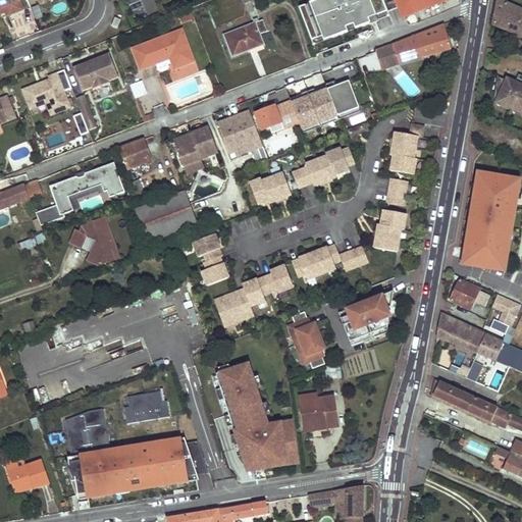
[(7,16),(23,10),(19,0),(0,0),(0,8),(4,7),(6,12),(7,16)]
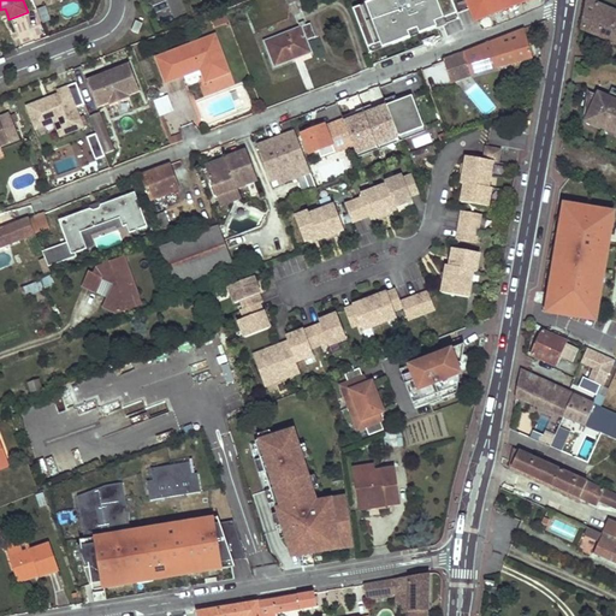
[(414,34),(445,23),(437,0),(357,0),(351,3),(368,49),(414,34)]
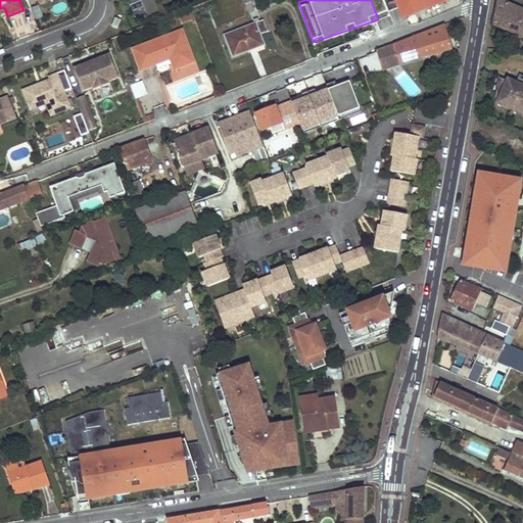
[(394,0),(400,15),(445,0),(394,0)]
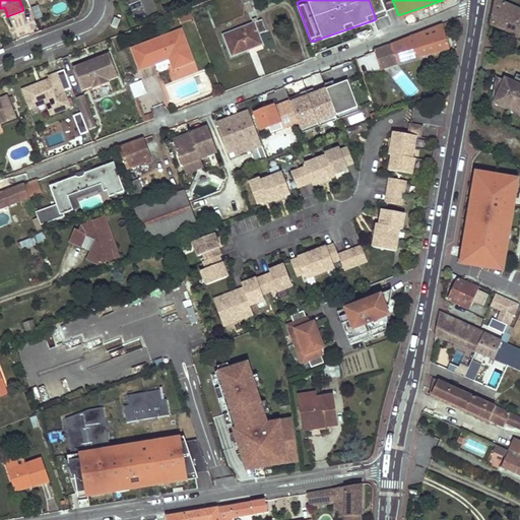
[(519,9),(498,0),(494,0),(491,23),(519,35),(519,9)]
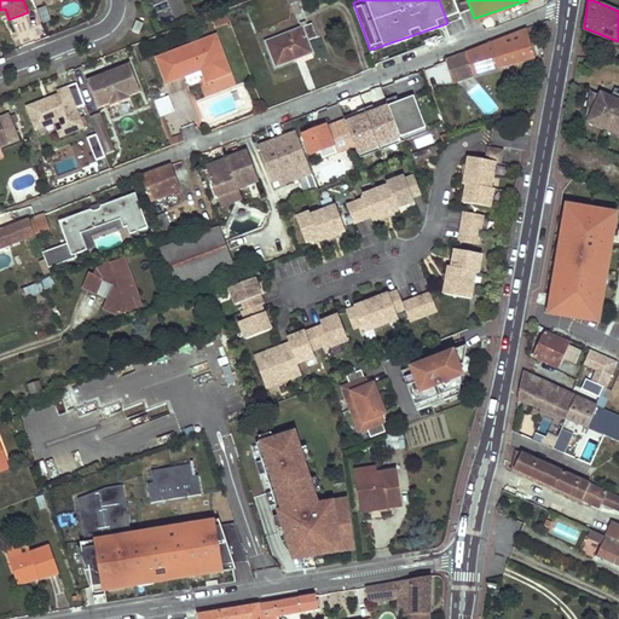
[(45,7),(38,11),(42,24),(51,21),(45,7)]
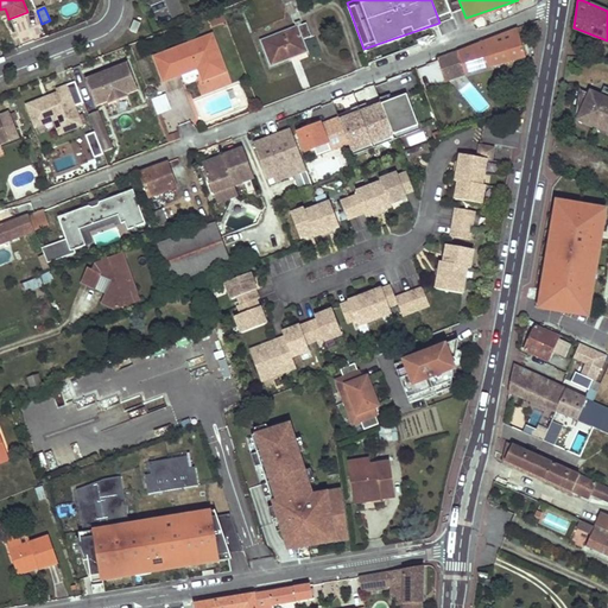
[(221,10),(208,14),(211,26),(226,21),(221,10)]
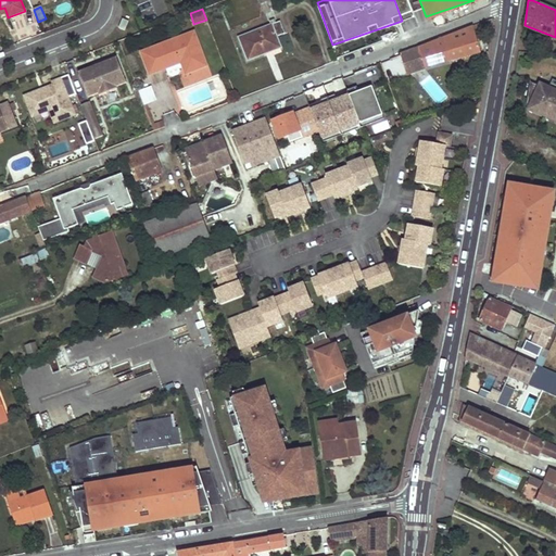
[(123,19),(118,28),(125,30),(128,21),(123,19)]
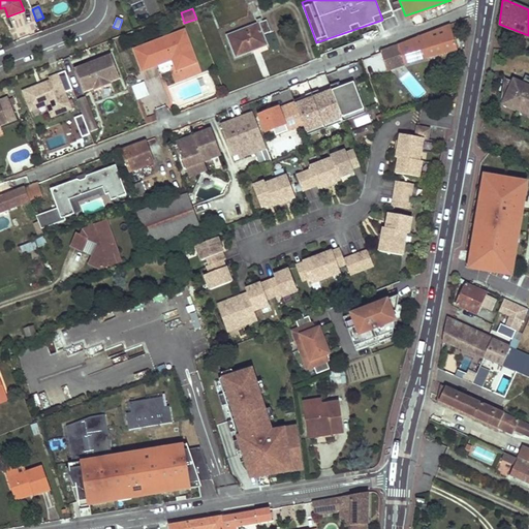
[(469,25),(470,19),(469,18),(399,44),(405,65),(456,51),(448,32),(469,25)]
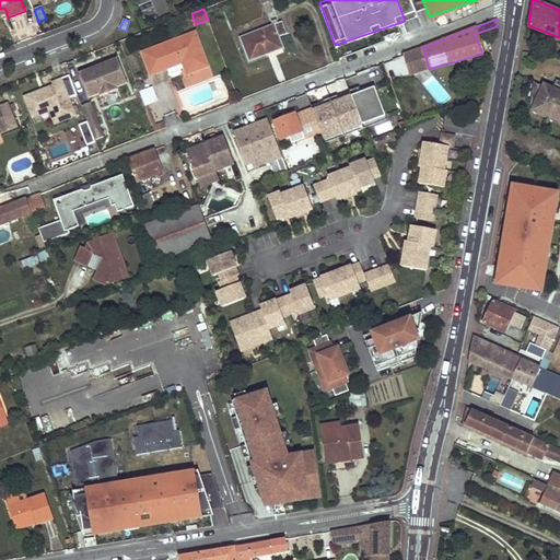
[(241,37),(249,60),(269,54),(268,49),(281,45),(278,36),(287,34),(282,22),(241,37)]
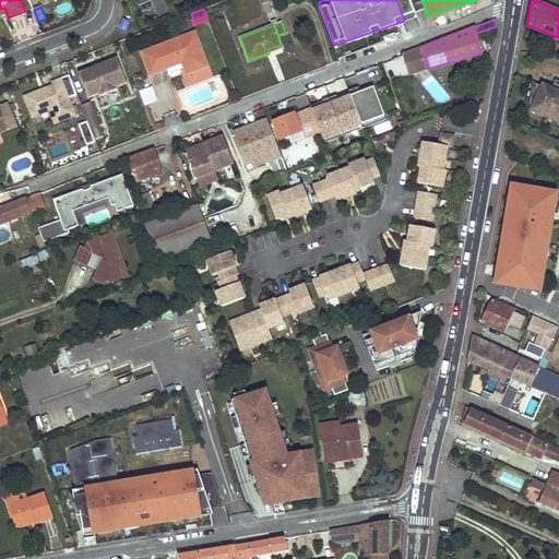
[(195,33),(143,52),(151,74),(180,63),(179,61),(182,59),(185,60),(187,64),(183,66),(187,74),(209,66),(195,33)]
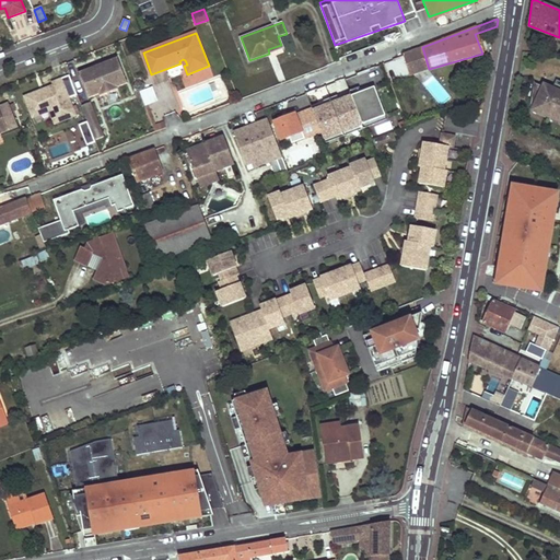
[(422,47),(404,55),(408,76),(422,71),(429,69),(422,47)]
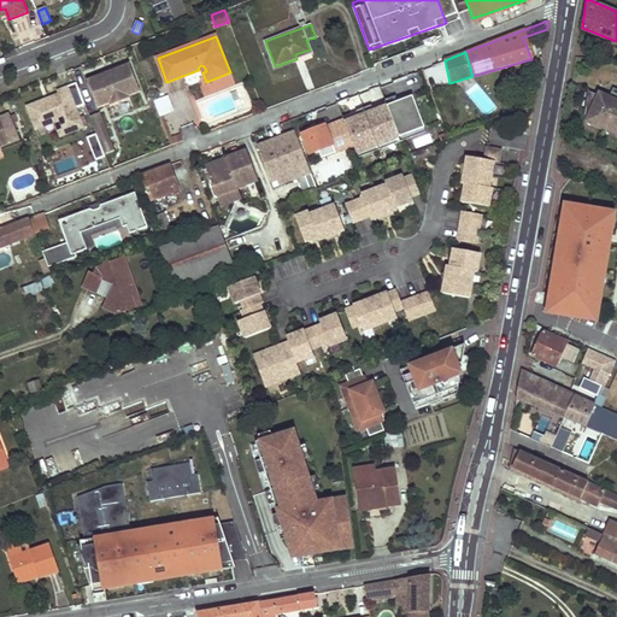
[(140,92),(129,64),(87,80),(99,109),(110,104),(111,107),(130,99),(129,97),(140,92)]
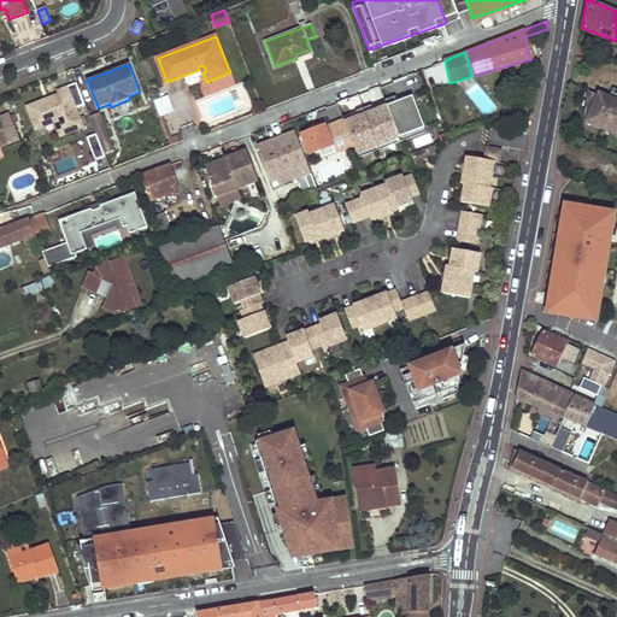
[(46,100),(27,107),(35,125),(51,119),(53,124),(56,123),(60,137),(84,128),(69,87),(58,92),(59,94),(51,98),(51,100),(46,103),(46,100)]
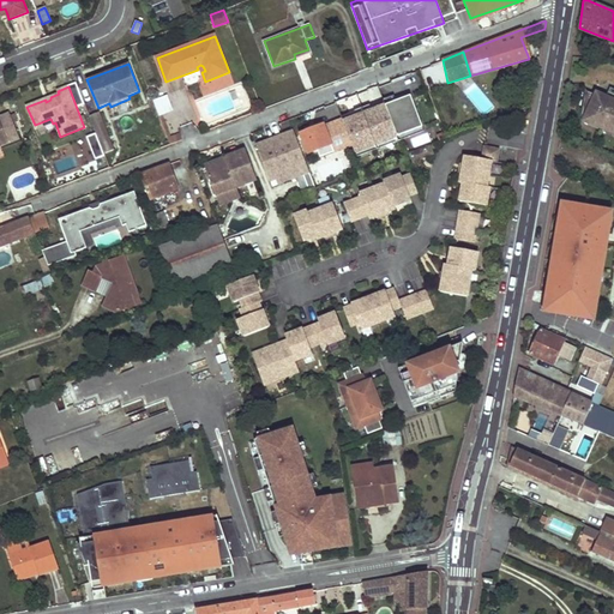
[(613,89),(611,89),(606,100),(585,90),(582,115),(587,118),(599,124),(597,125),(599,125),(611,131),(612,131),(612,130),(613,130),(613,89)]
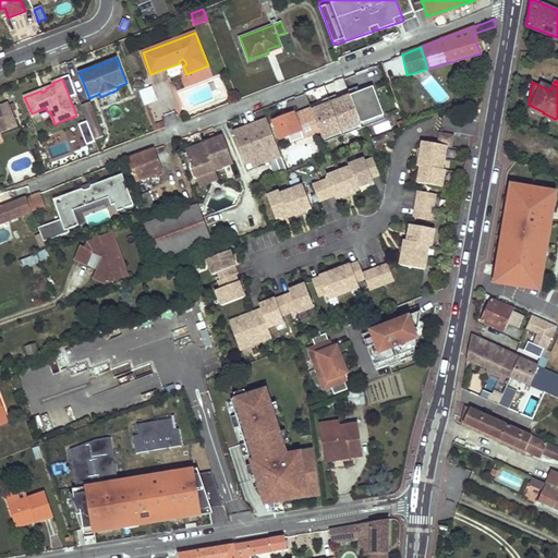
[(138,92),(144,107),(157,102),(153,87),(138,92)]
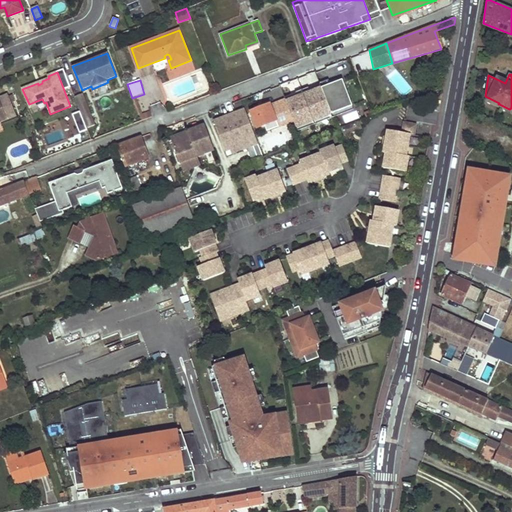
[(0,122),(17,116),(8,94),(0,97),(0,122)]
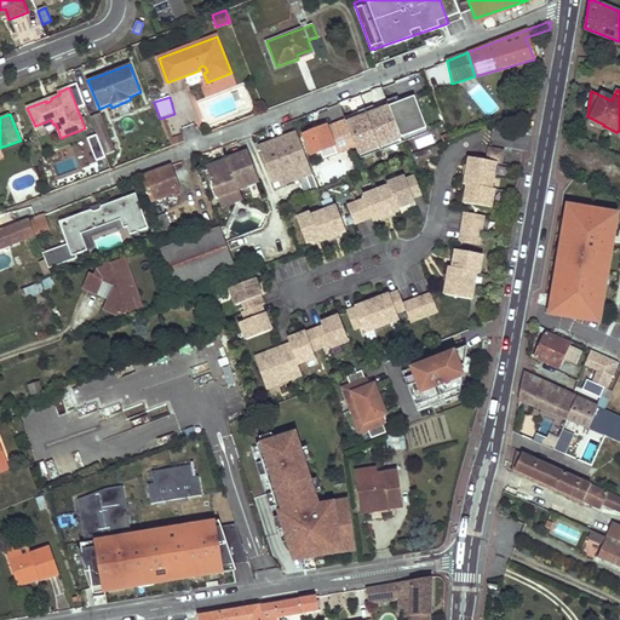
[(101,114),(91,118),(105,156),(116,153),(101,114)]
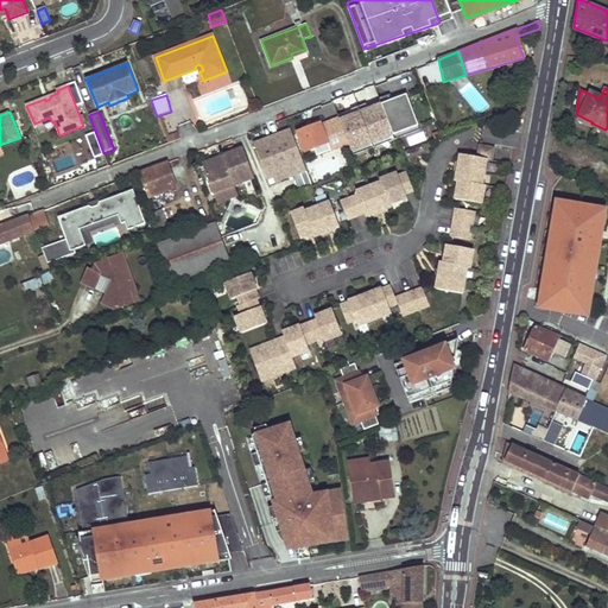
[(162,116),(158,118),(168,143),(179,138),(181,133),(170,138),(162,116)]
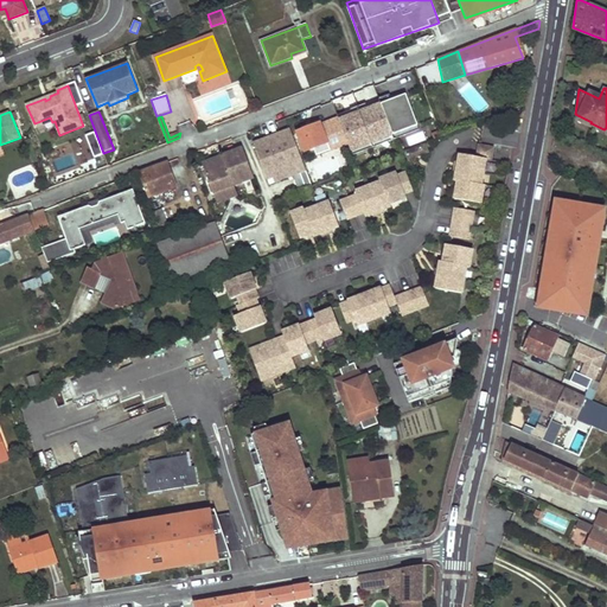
[(592,122),(580,116),(577,122),(590,127),(592,123),(590,123),(592,122)]
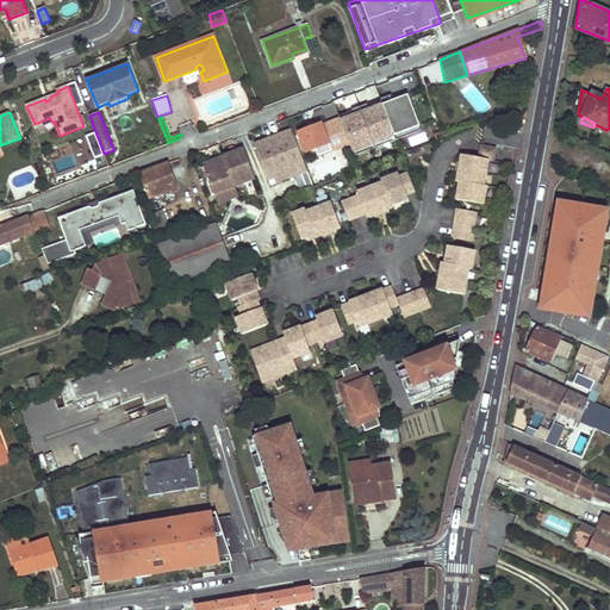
[(50,118),(35,124),(36,130),(53,123),(50,118)]
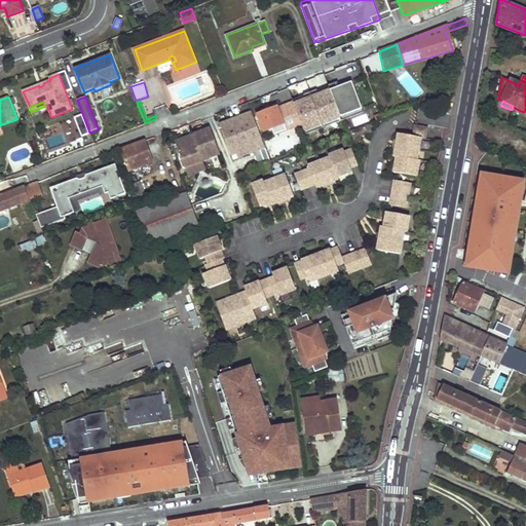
[(288,117),(283,106),(276,109),(275,107),(257,114),(264,130),(284,123),(283,118),(288,117)]
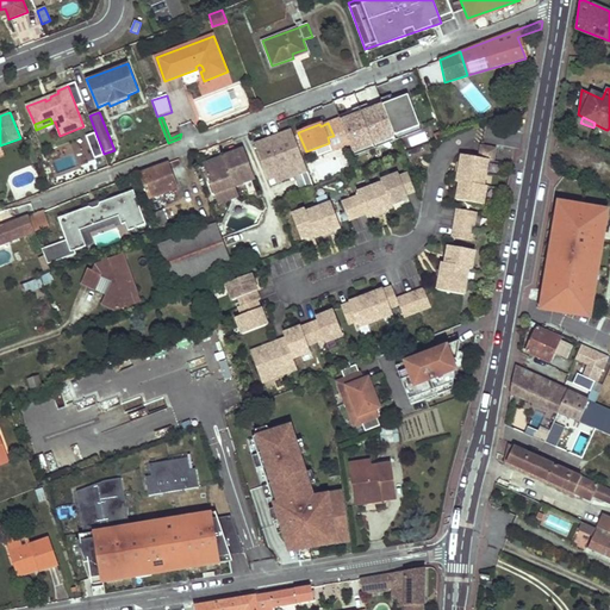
[(292,126),(253,139),(268,185),(293,176),(297,188),(311,184),(292,126)]
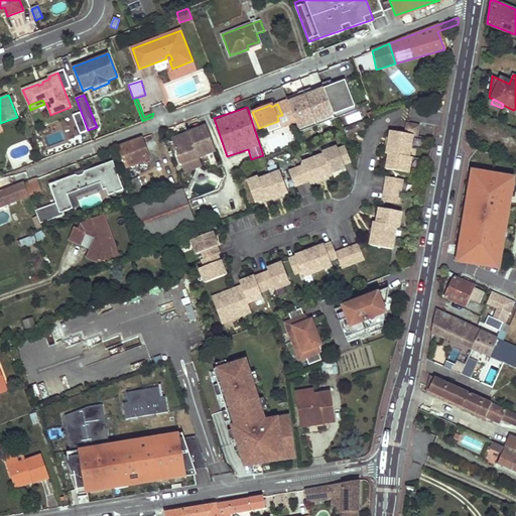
[(80,114),(72,117),(78,135),(87,132),(80,114)]
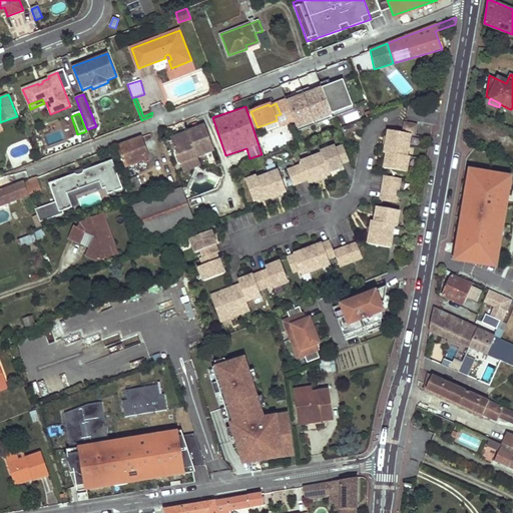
[(362,128),(359,122),(343,128),(346,134),(362,128)]
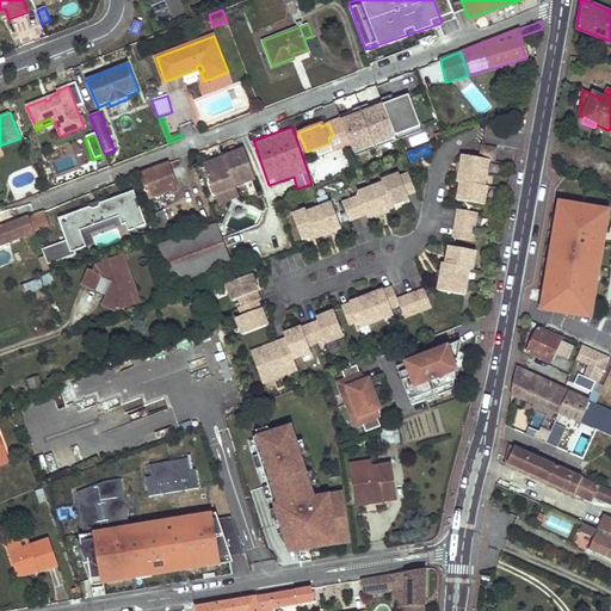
[(482,147),(480,159),(489,160),(494,161),(497,149),(482,147)]
